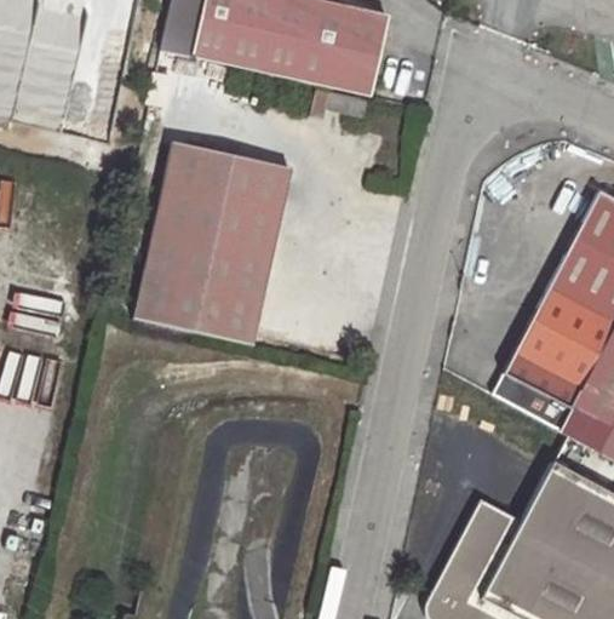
[(0,116),(112,138),(137,0),(101,0),(101,3),(86,0),(41,0),(35,34),(0,27),(0,116)]
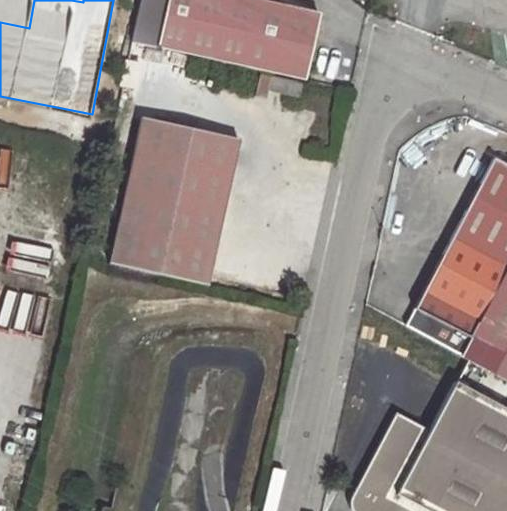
[(155,0),(146,42),(158,45),(168,0),(155,0)]
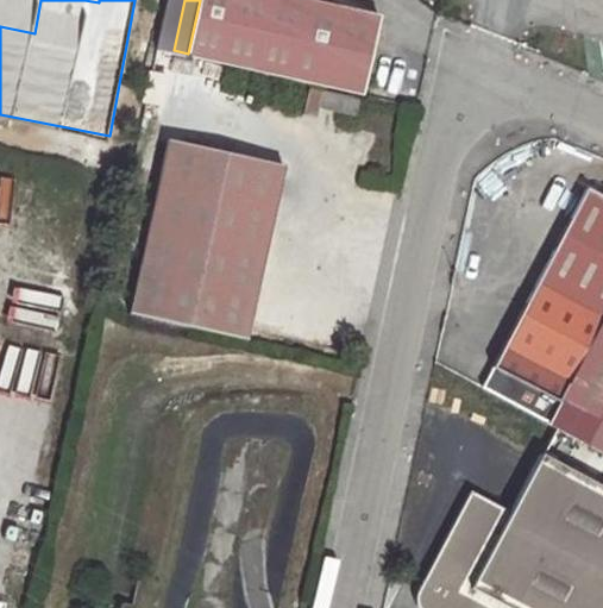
[(200,0),(188,54),(364,92),(381,12),(328,0),(200,0)]
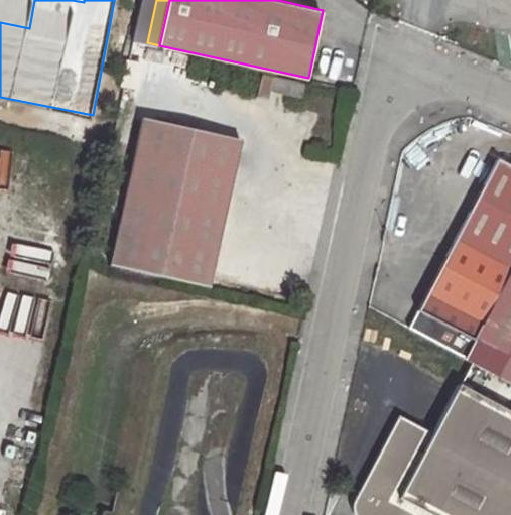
[(112,267),(211,288),(243,140),(144,118),(112,267)]
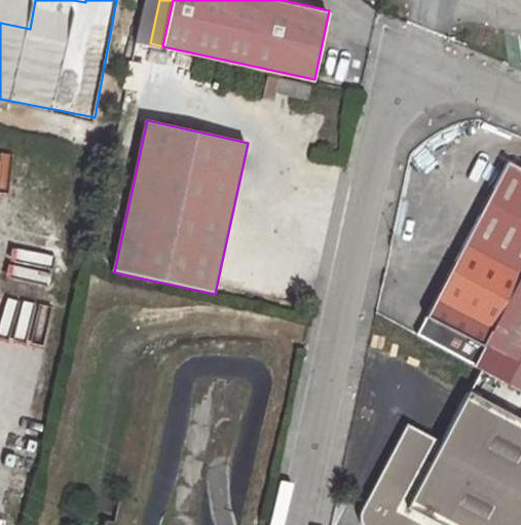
[(483,344),(520,272),(520,176),(503,166),(424,319),(481,347),(483,344)]
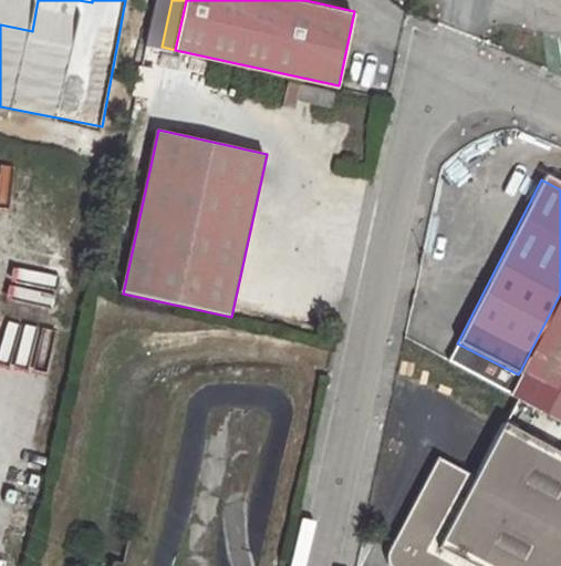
[(560,294),(520,371),(560,392),(560,294)]
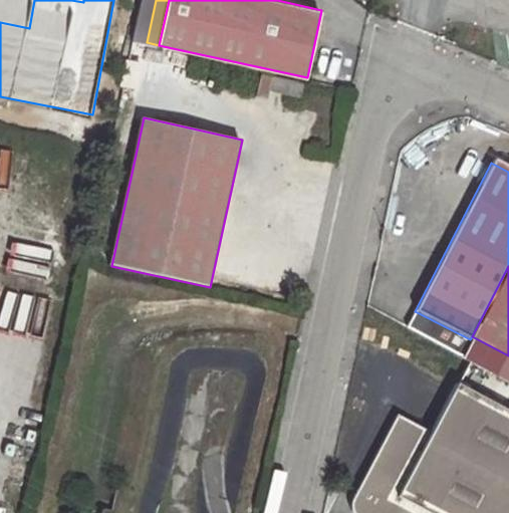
[(399,414),(356,495),(378,505),(373,512),(508,512),(508,409),(460,382),(434,431),(399,414)]
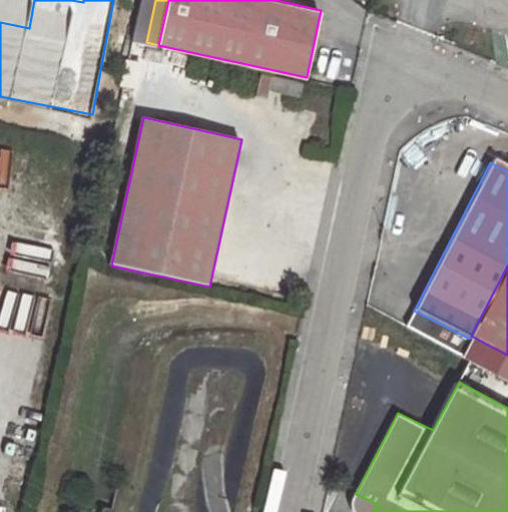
[(373,511),(378,504),(356,494),(349,508),(356,511),(373,511)]
